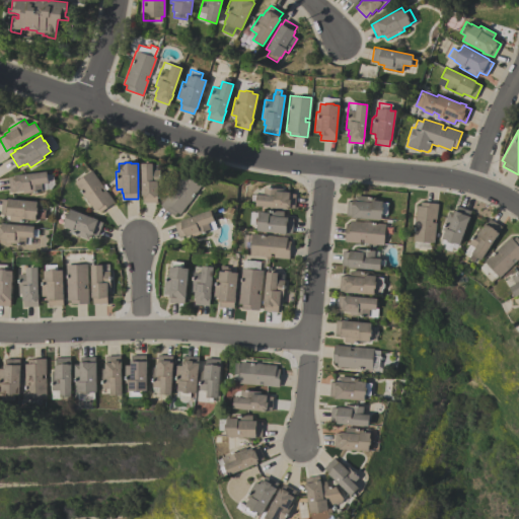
[(142,196),(141,163),(152,163),(152,171),(158,171),(158,180),(157,180),(157,191),(157,202),(143,203),(143,196),(142,196)]
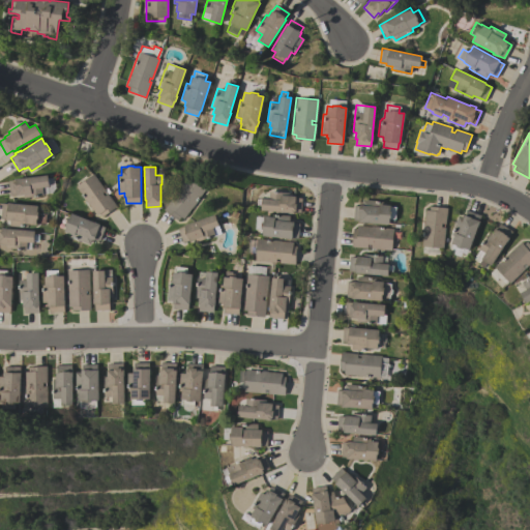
[(93,173),(106,190),(101,193),(104,196),(108,194),(116,206),(101,216),(99,213),(96,215),(76,186),(93,173)]
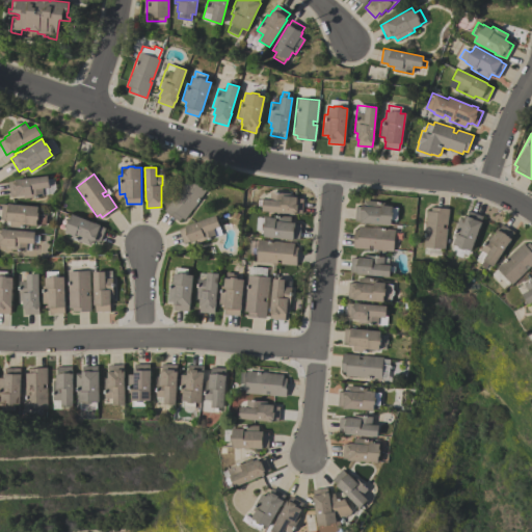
[(48,179),(54,178),(55,188),(51,193),(43,194),(43,195),(23,198),(23,195),(16,196),(16,195),(9,196),(7,182),(14,181),(14,180),(20,179),(47,176),(48,179)]
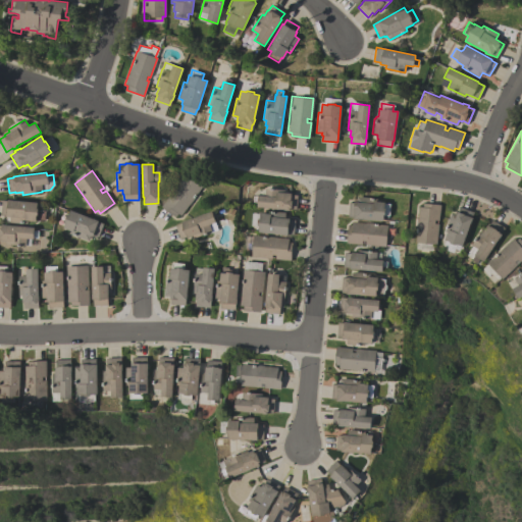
[(202,187),(180,215),(177,213),(175,217),(160,206),(185,173),(202,187)]
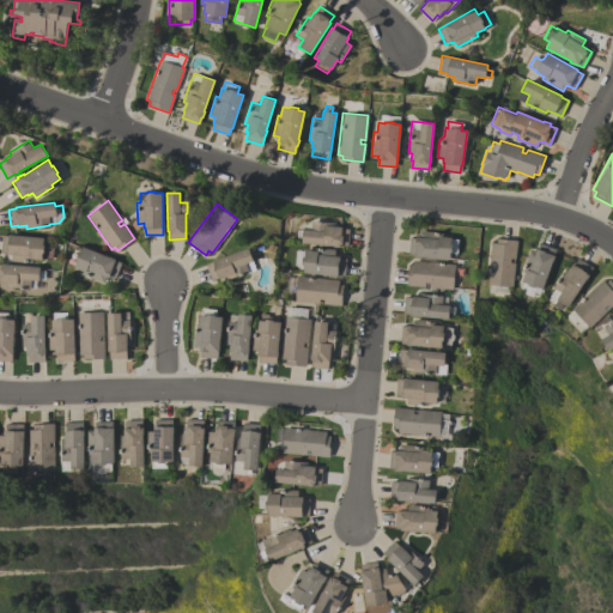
[(302,243),(302,237),(297,237),(297,230),(302,231),(302,229),(310,230),(311,220),(335,223),(334,226),(341,226),(341,229),(349,229),(347,246),(340,246),(340,247),(333,246),(302,243)]
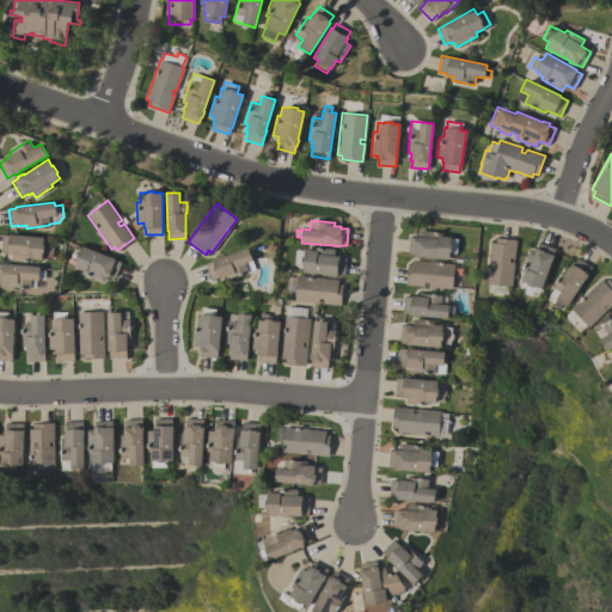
[(448,259),(421,256),(421,257),(414,256),(414,255),(408,255),(409,237),(415,238),(415,236),(417,237),(418,230),(441,232),(441,236),(451,237),(451,238),(458,238),(456,254),(450,252),(448,259)]
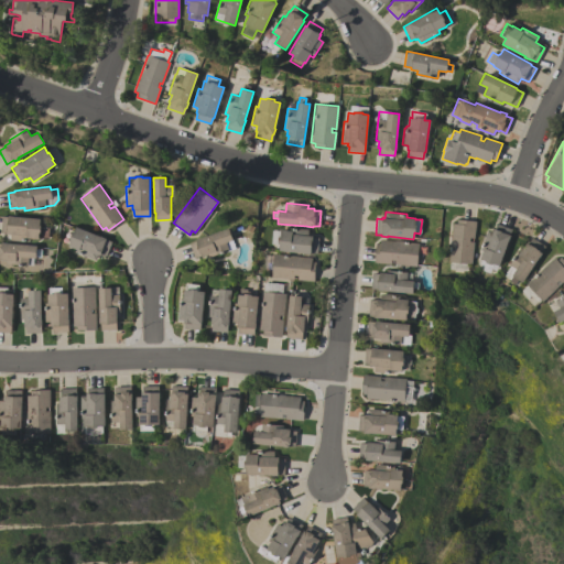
[(0,231),(1,216),(8,216),(8,215),(13,216),(40,218),(39,225),(41,225),(40,232),(39,232),(38,239),(29,238),(29,240),(10,239),(11,234),(6,234),(6,232),(0,231)]
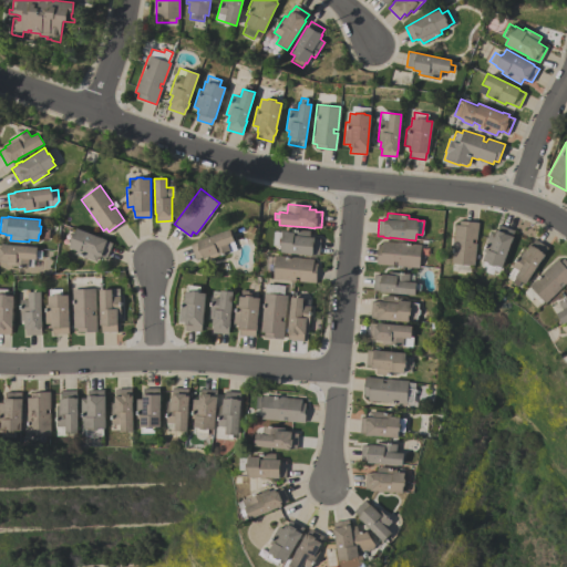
[(471,265),(470,272),(452,270),(452,263),(451,263),(454,224),(459,225),(459,220),(478,223),(476,239),(473,239),(472,243),(476,243),(474,265),(471,265)]
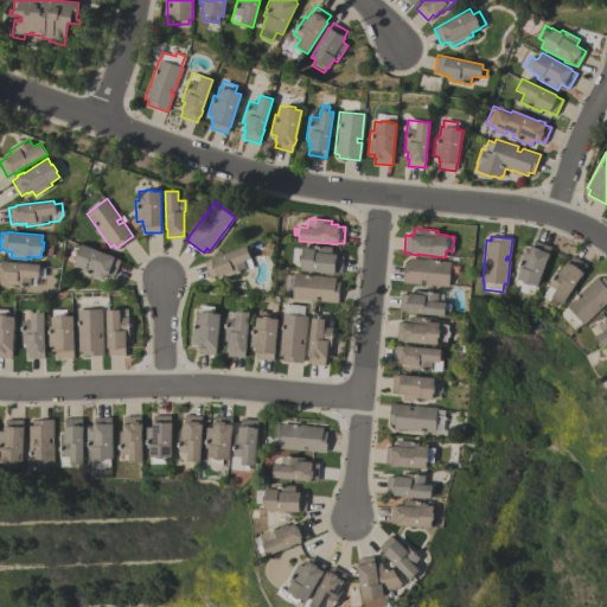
[(517,279),(519,269),(517,268),(524,247),(530,249),(531,246),(532,246),(534,241),(550,247),(549,253),(548,259),(547,259),(537,286),(536,285),(535,289),(530,288),(529,294),(519,291),(522,286),(516,283),(518,279),(517,279)]
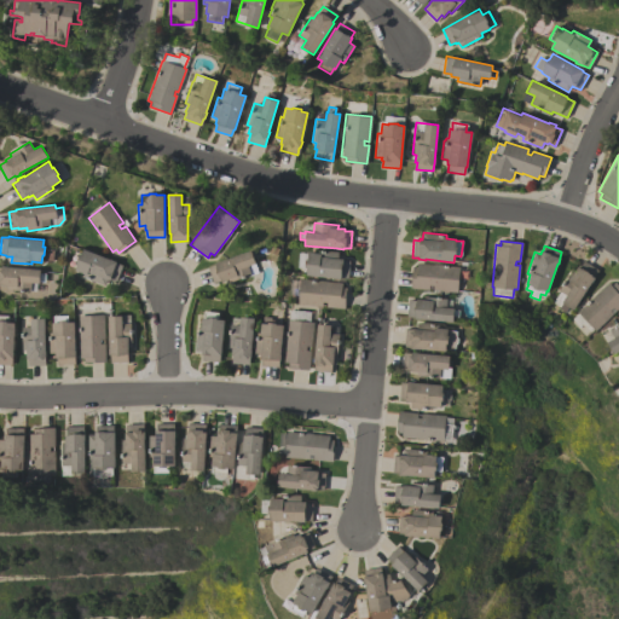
[(122,265),(116,282),(110,279),(110,281),(106,279),(104,285),(86,278),(86,277),(82,276),(84,273),(75,270),(77,264),(76,262),(79,255),(80,255),(84,249),(116,261),(116,262),(122,265)]
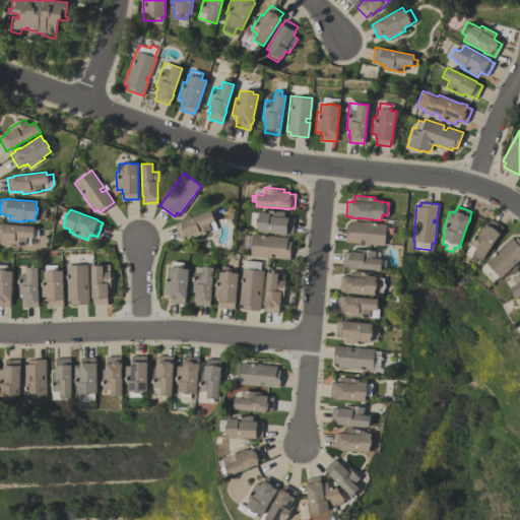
[(267,212),(267,209),(284,211),(283,217),(288,217),(288,218),(294,218),(293,234),(286,234),(286,235),(280,234),(257,232),(257,224),(250,224),(251,211),(267,212)]
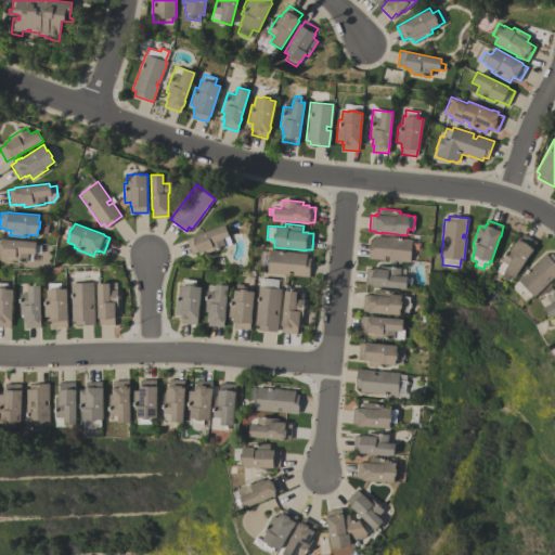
[(224,224),(229,236),(222,239),(224,246),(206,253),(205,250),(198,253),(197,252),(191,254),(185,240),(193,236),(192,235),(197,233),(197,234),(224,224)]
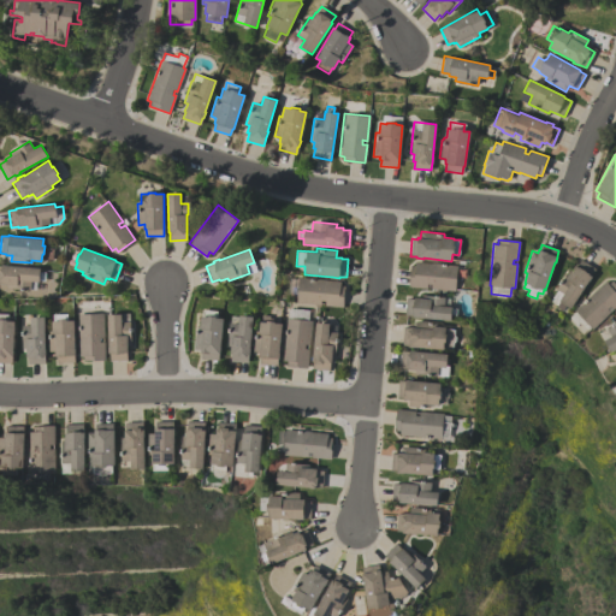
[(570,308),(567,306),(563,311),(550,301),(557,290),(556,289),(566,274),(568,276),(575,266),(576,266),(581,259),(596,268),(591,276),(592,277),(588,282),(588,280),(570,308)]
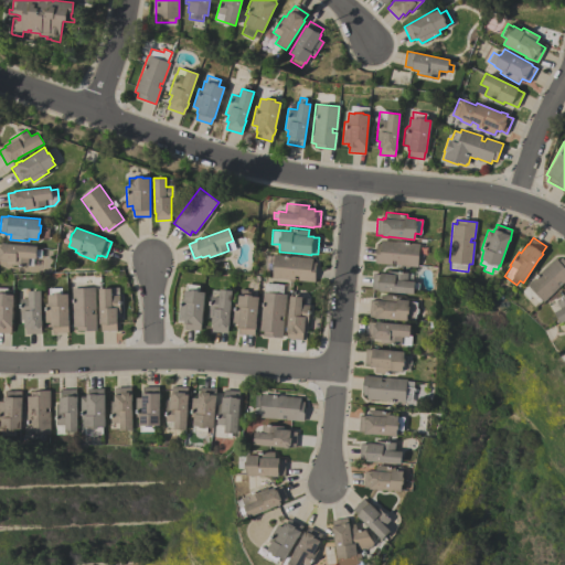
[(374,263),(376,243),(381,244),(381,240),(419,243),(417,266),(374,263)]
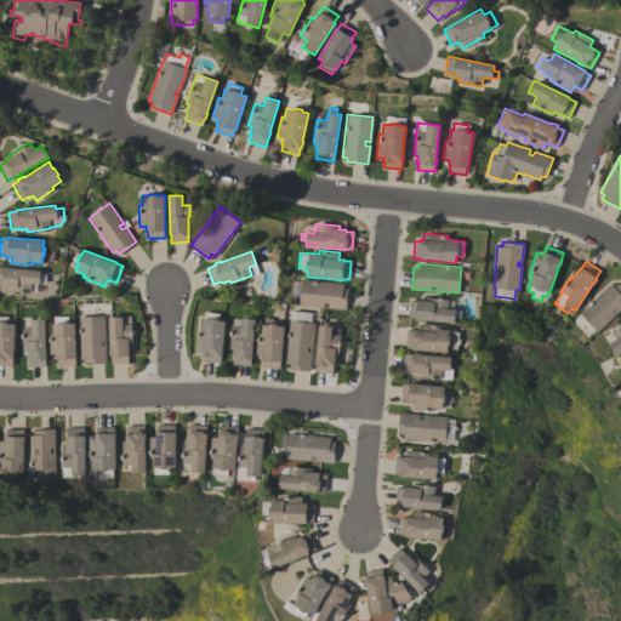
[(0,267),(1,268),(1,267),(7,267),(7,268),(40,271),(39,275),(45,277),(44,283),(39,283),(39,284),(30,283),(30,292),(7,290),(7,286),(0,286),(0,267)]
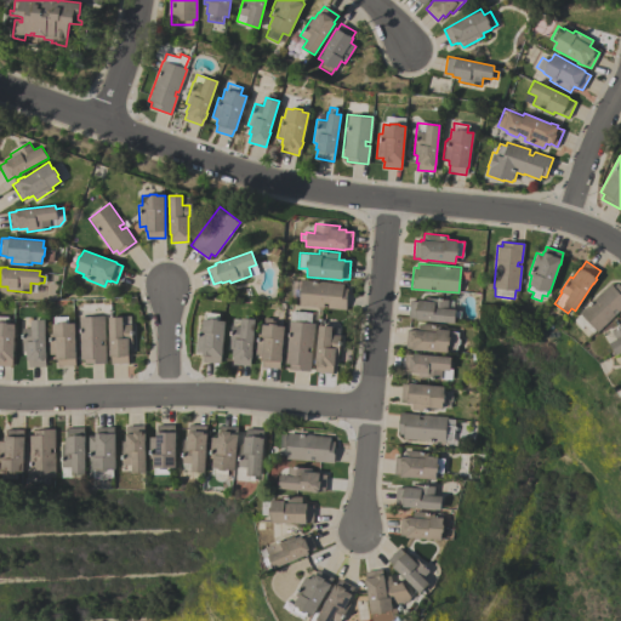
[(301,280),(343,284),(342,288),(347,289),(346,309),(326,308),(328,303),(323,303),(323,307),(298,306),(301,280)]
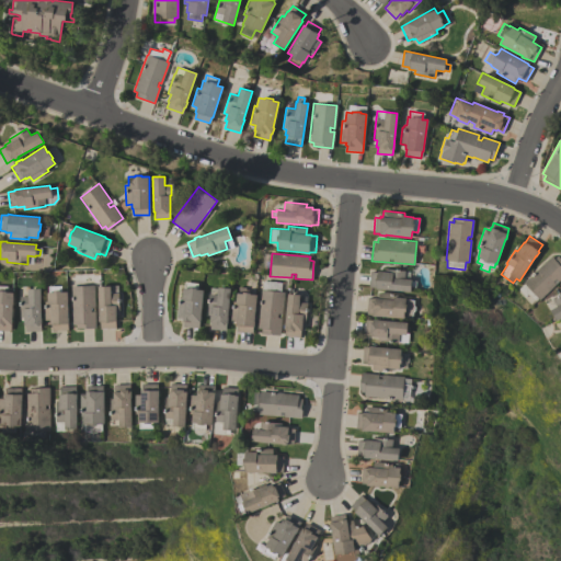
[(537,298),(535,300),(527,293),(525,295),(518,288),(524,283),(523,283),(551,256),(553,259),(558,255),(560,259),(560,278),(558,282),(557,281),(553,283),(556,284),(539,299),(537,298)]
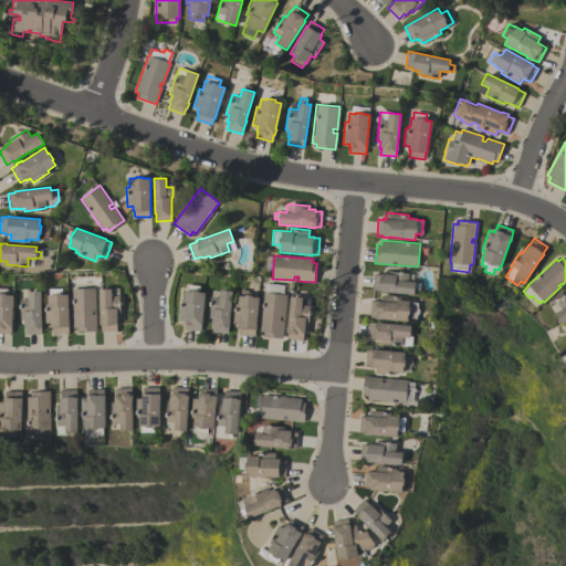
[(413,294),(385,292),(379,292),(379,291),(371,290),(373,273),(380,274),(380,273),(388,274),(388,271),(409,273),(408,281),(415,282),(415,283),(420,283),(419,290),(415,290),(413,294)]
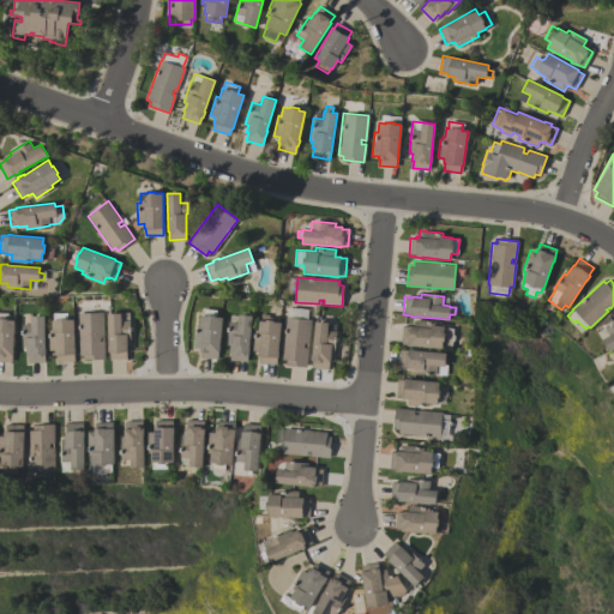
[(308,343),(304,343),(304,348),(308,348),(306,367),(286,365),(286,360),(282,359),(283,343),(282,343),(284,329),(286,317),(287,317),(288,307),(308,308),(307,319),(311,319),(308,343)]
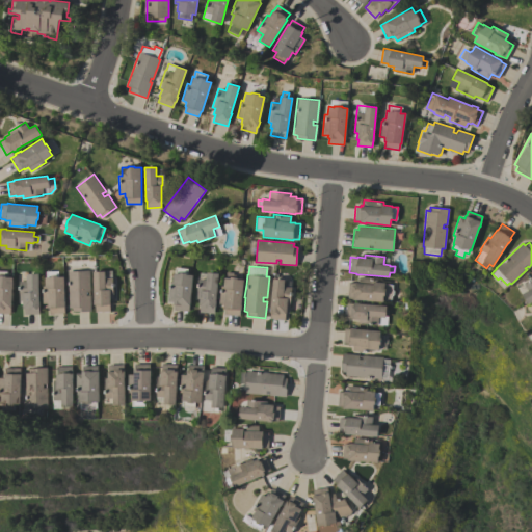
[(192,274),(189,306),(188,311),(174,310),(174,304),(173,304),(173,301),(167,301),(169,281),(173,282),(173,273),(175,273),(175,267),(187,268),(187,274),(192,274)]
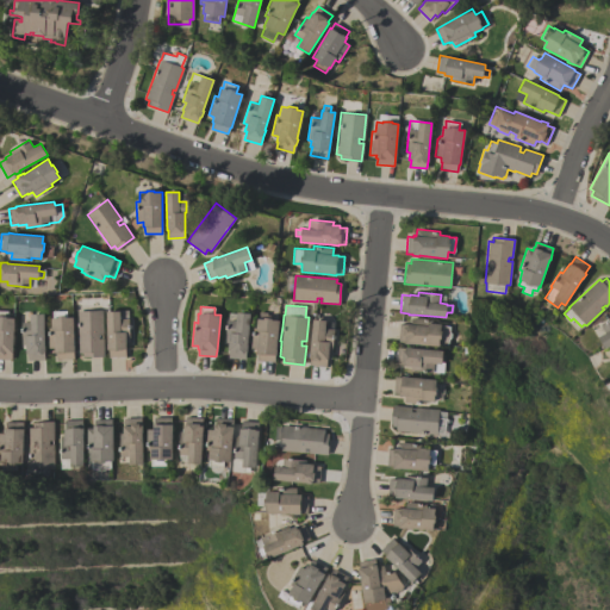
[(14,318),(12,347),(13,347),(13,353),(11,353),(11,360),(0,359),(0,310),(7,311),(7,317),(14,318)]
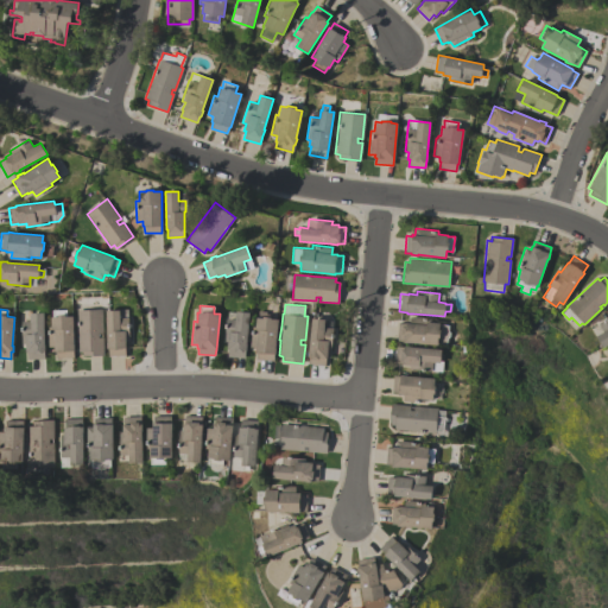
[(101,309),(102,333),(99,334),(99,337),(102,337),(103,355),(82,356),(82,349),(77,350),(76,310),(101,309)]
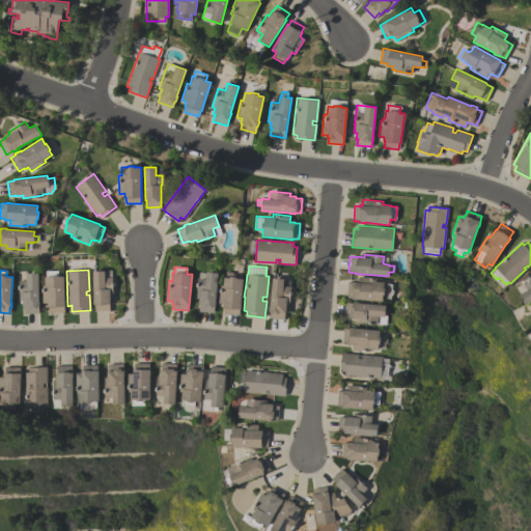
[(63,276),(64,301),(64,306),(64,312),(49,312),(49,307),(48,307),(48,303),(42,303),(42,288),(43,288),(43,284),(45,284),(45,277),(46,277),(46,271),(58,271),(58,276),(63,276)]
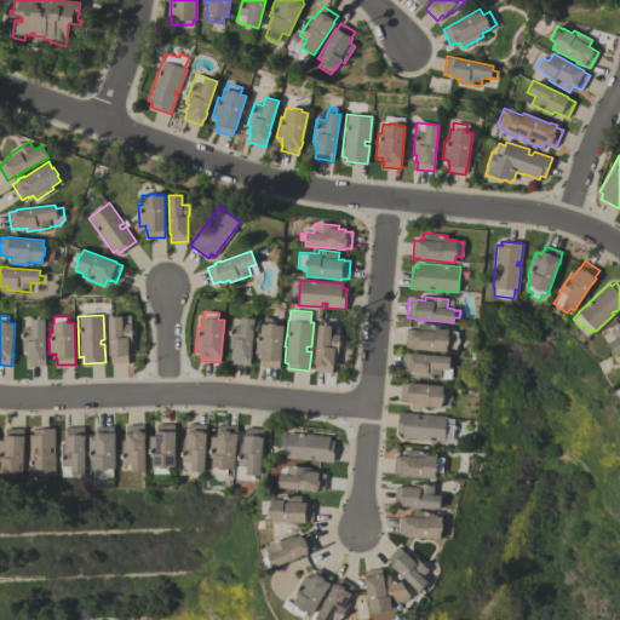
[(108,316),(121,316),(122,325),(131,323),(131,346),(128,348),(128,354),(127,354),(127,362),(110,363),(110,355),(109,355),(109,349),(108,316)]
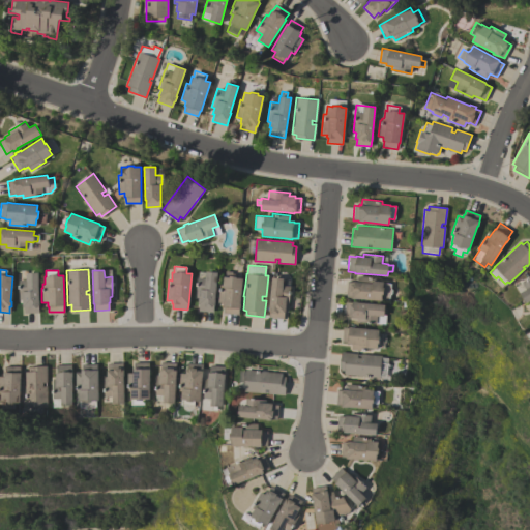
[(217,272),(214,300),(215,300),(214,306),(213,305),(212,313),(198,311),(199,304),(198,304),(199,297),(196,297),(198,277),(205,277),(205,271),(217,272)]
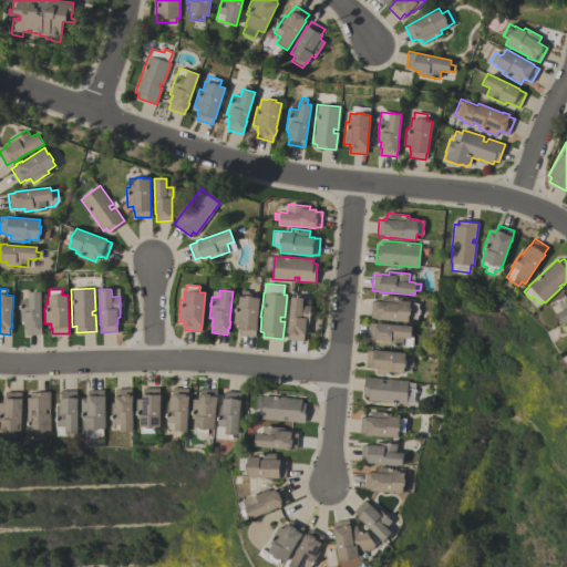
[(41,291),(41,321),(42,321),(42,327),(41,328),(41,334),(26,334),(26,328),(24,328),(23,320),(21,320),(20,299),(28,299),(28,291),(41,291)]
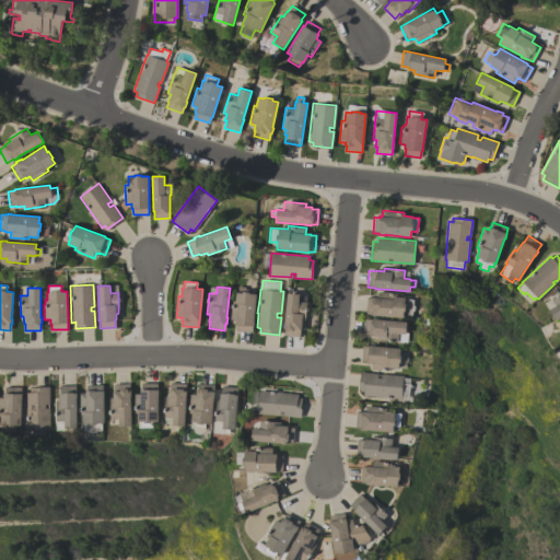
[(256,294),(254,321),(253,326),(252,333),(236,330),(236,325),(235,325),(235,319),(230,319),(232,301),(235,301),(235,292),(242,293),(242,291),(249,292),(249,293),(256,294)]
